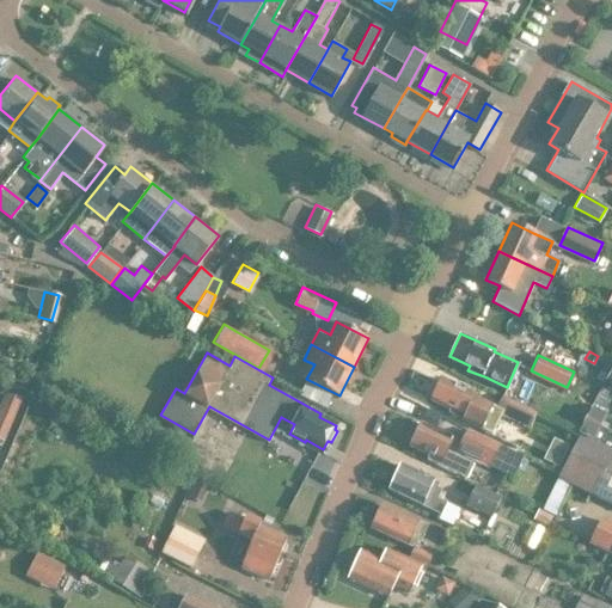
[(440,376),(430,397),(450,406),(448,411),(470,422),(479,427),(491,431),(501,411),(495,409),(496,405),(491,403),(473,394),(475,392),(440,376)]
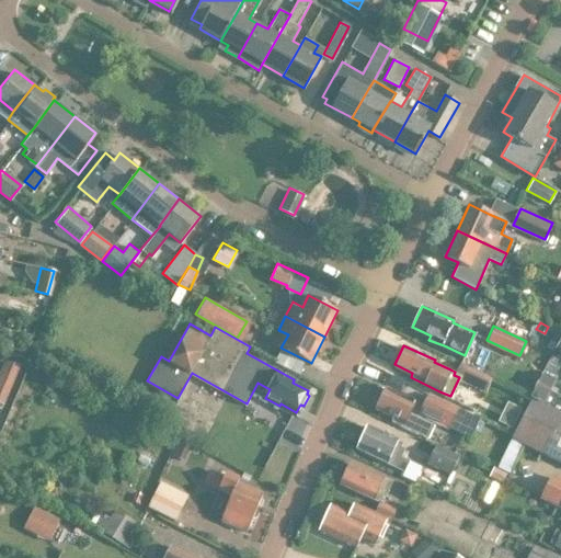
[(0,367),(0,401),(2,402),(19,364),(3,361),(0,367)]
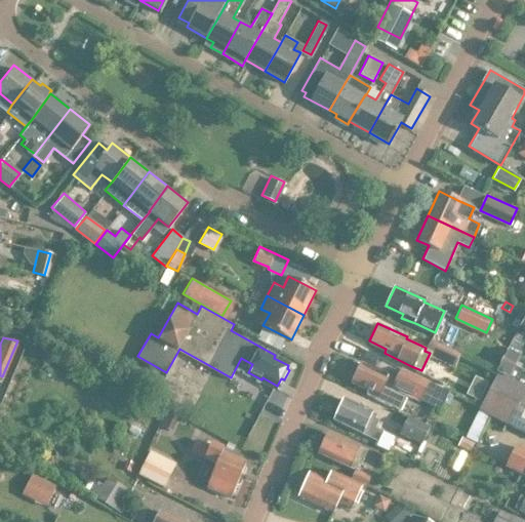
[(426,348),(425,351),(430,353),(453,364),(459,351),(431,337),(426,348)]
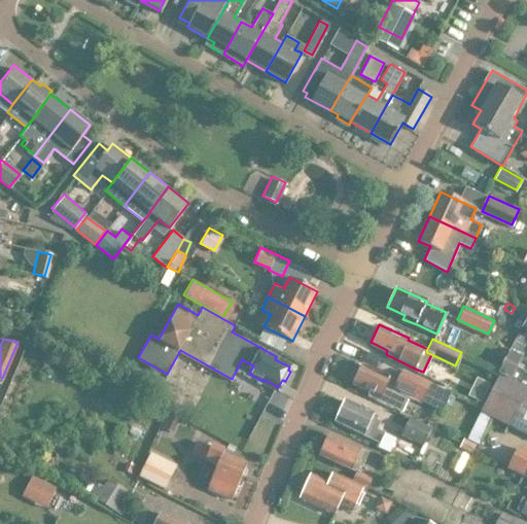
[(510,349),(497,373),(499,374),(511,379),(526,387),(526,370),(517,365),(522,354),(510,349)]
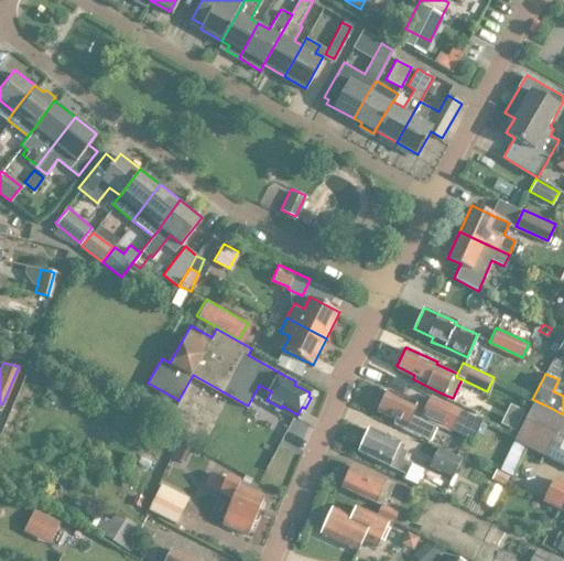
[(411,414),(418,400),(388,387),(383,396),(380,397),(377,401),(379,405),(377,408),(396,417),(393,421),(405,427),(429,439),(434,427),(411,414)]
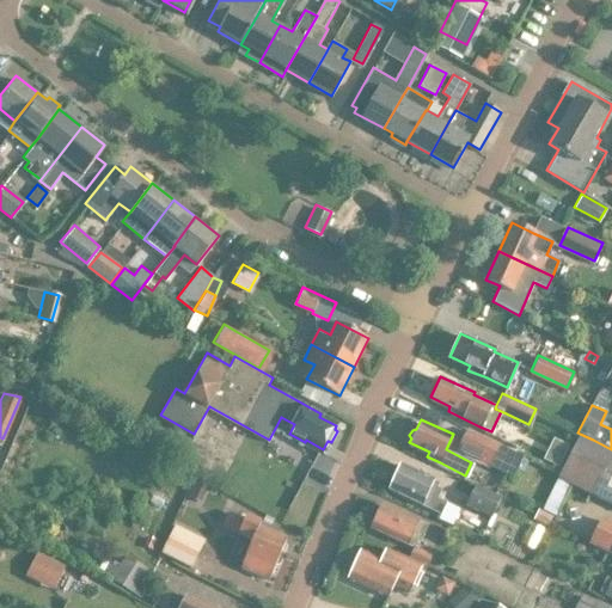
[(522,452),(500,442),(467,427),(458,448),(490,464),(512,473),(522,452)]
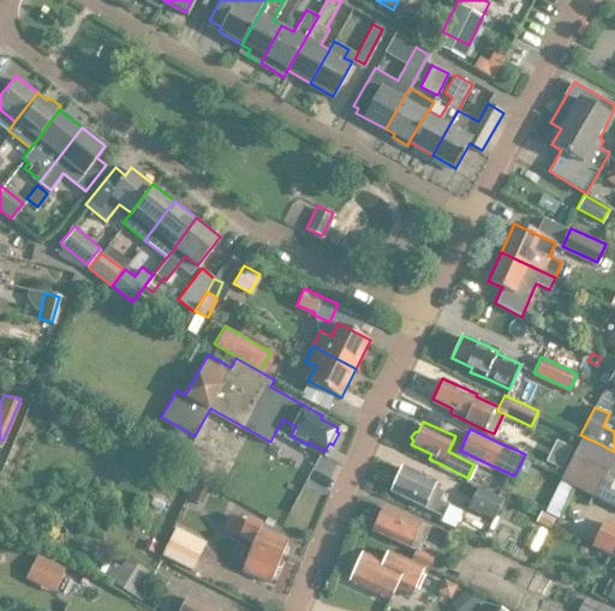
[(614,451),(596,442),(583,436),(561,478),(614,505),(614,451)]
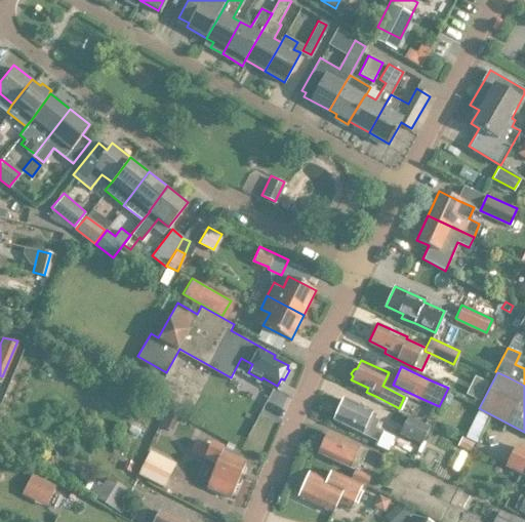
[(378,438),(384,428),(375,424),(378,417),(374,415),(376,411),(345,396),(334,416),(370,434),(378,438)]
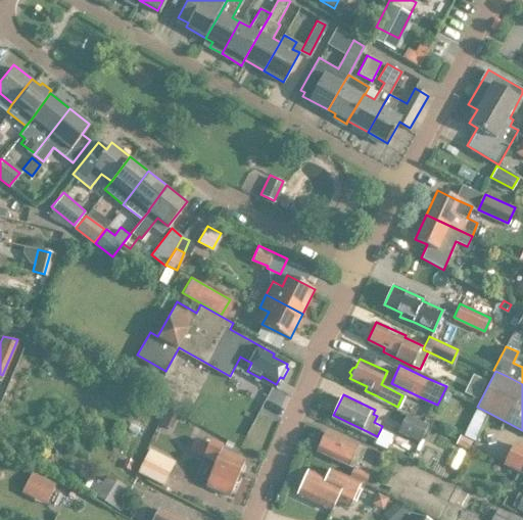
[(406,415),(398,431),(420,440),(427,424),(406,415)]
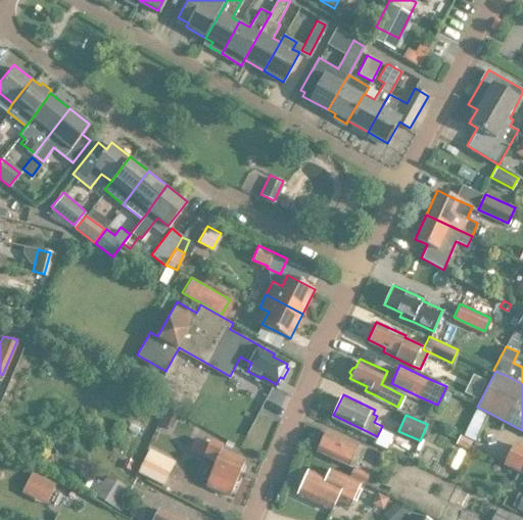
[(351,464),(355,466),(365,446),(328,429),(318,450),(350,466),(351,464)]
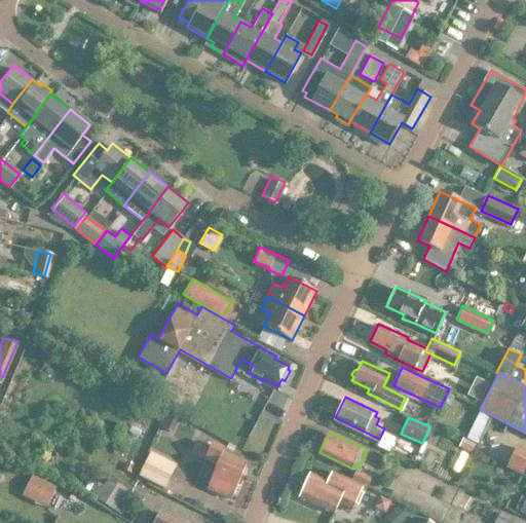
[(459,444),(471,449),(475,442),(463,437),(459,444)]
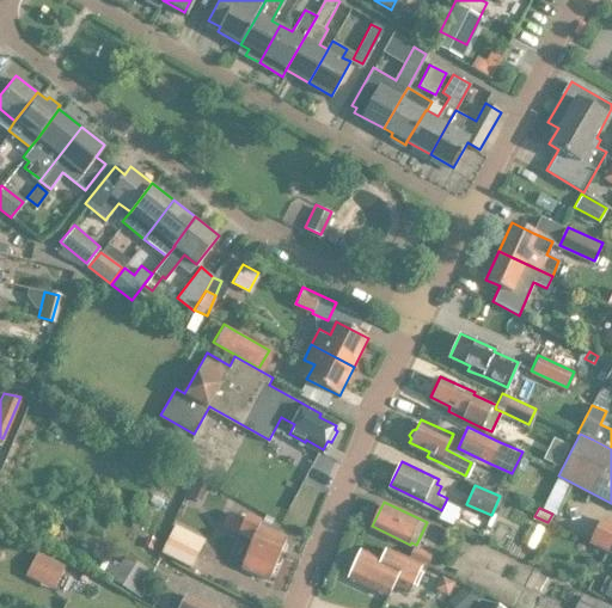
[(230,510),(224,523),(242,530),(240,532),(255,538),(243,565),(271,577),(279,563),(282,563),(285,554),(282,552),(288,538),(273,532),(275,527),(270,524),(263,521),(248,515),(248,517),(230,510)]
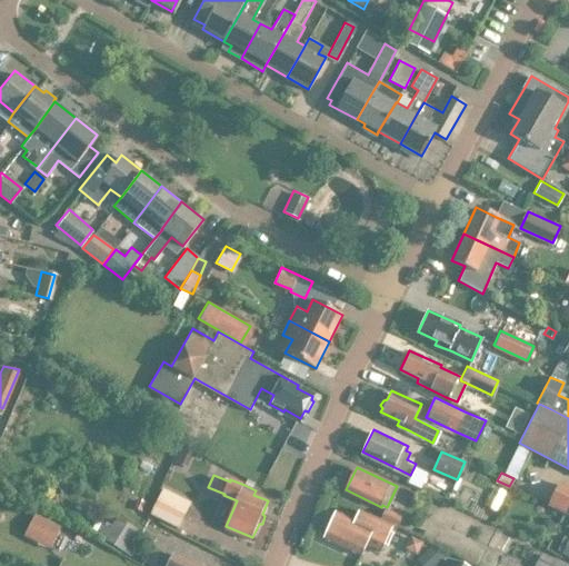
[(255,482),(247,478),(245,485),(251,488),(255,482)]
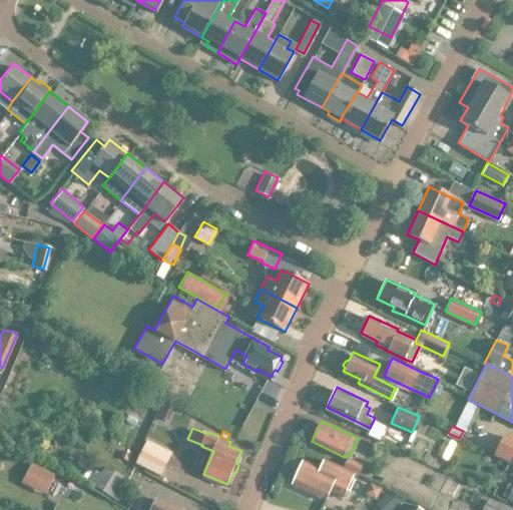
[(512,437),(504,434),(494,455),(512,463),(512,437)]
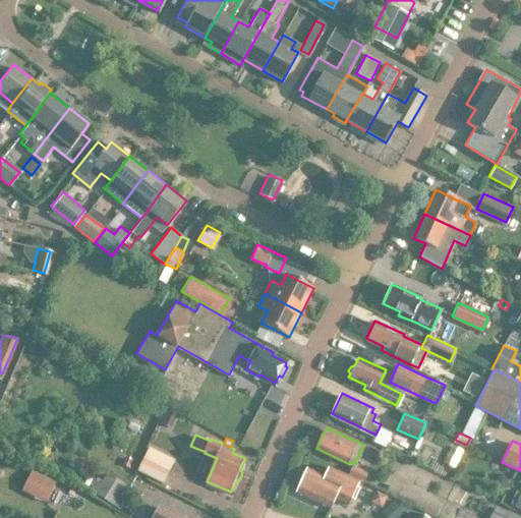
[(142,457),(136,470),(163,482),(169,469),(157,463),(162,452),(148,446),(142,457)]
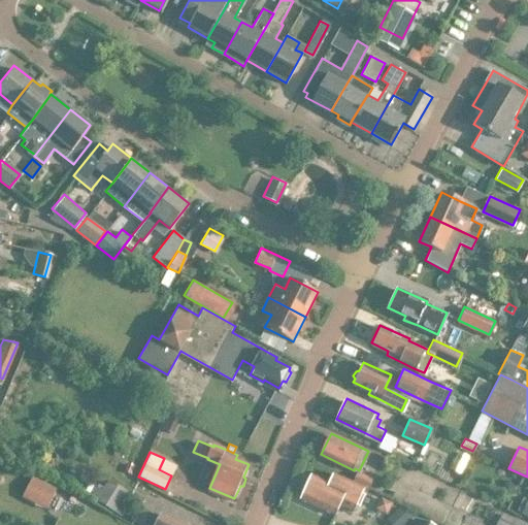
[(130,471),(133,464),(128,462),(125,469),(130,471)]
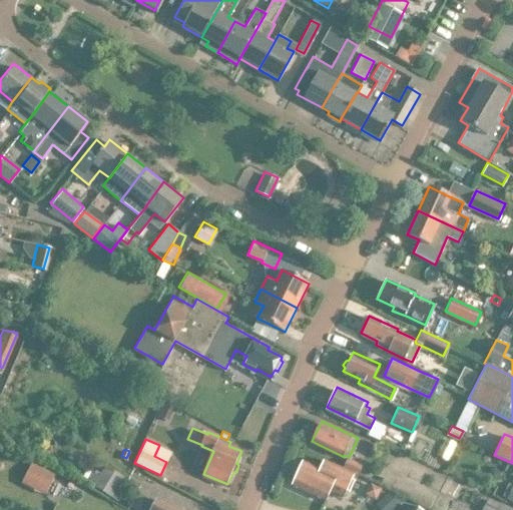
[(342,466),(357,473),(361,464),(347,457),(342,466)]
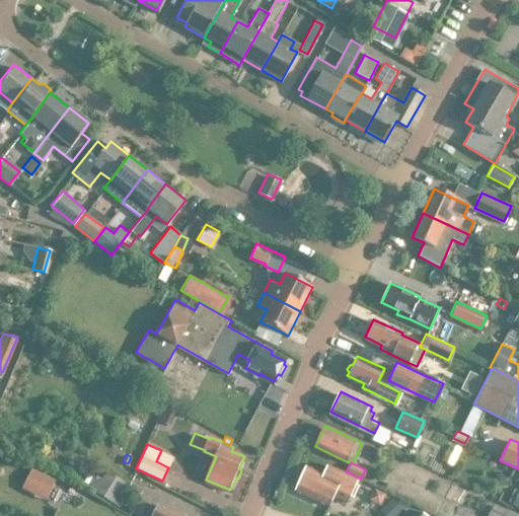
[(307,465),(296,489),(329,504),(334,495),(347,501),(358,478),(328,464),(324,473),(307,465)]
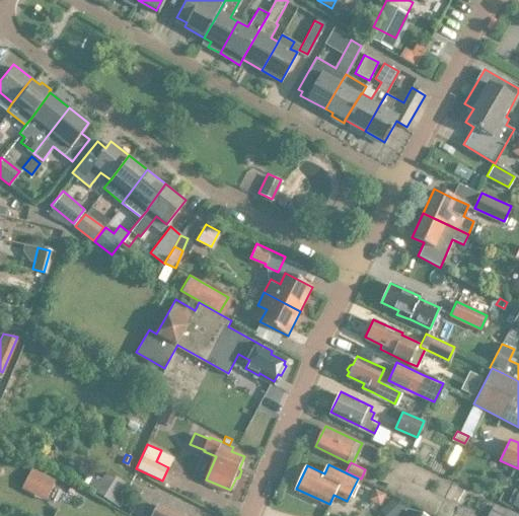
[(45,499),(55,480),(31,467),(22,487),(45,499)]
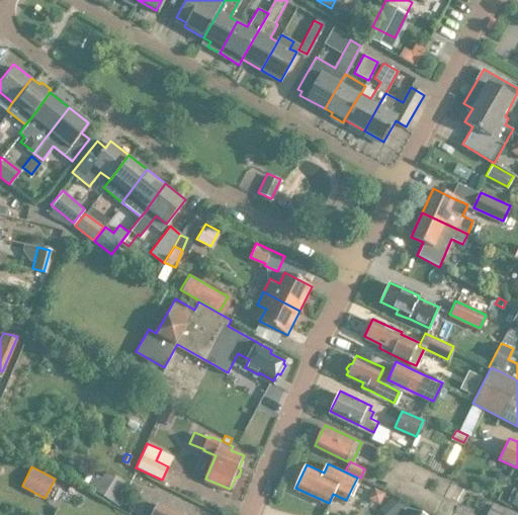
[(112,499),(124,480),(105,468),(100,476),(89,468),(82,481),(112,499)]
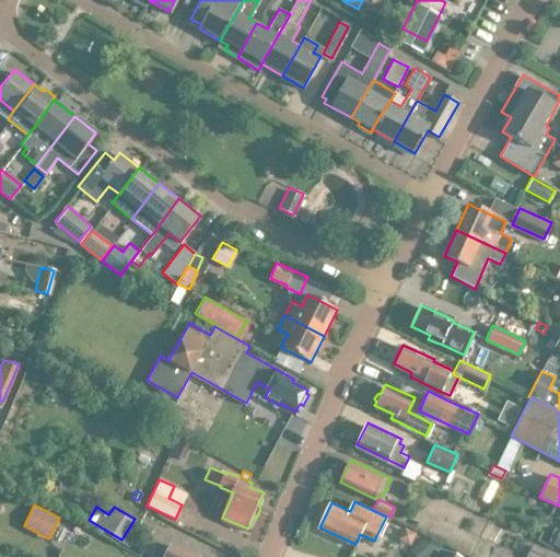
[(137,549),(152,556),(200,556),(193,553),(193,554),(171,543),(168,546),(144,534),(137,549)]
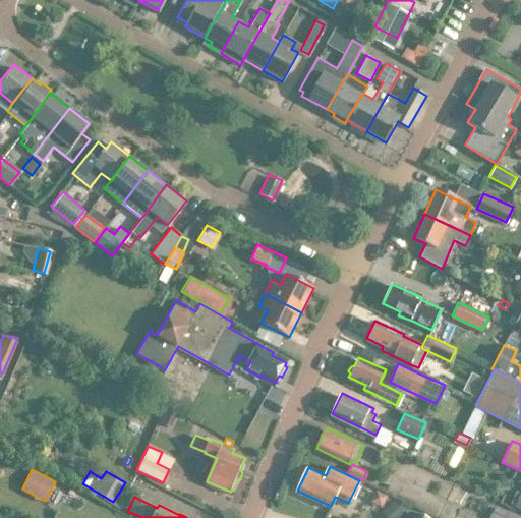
[(389,517),(395,517),(403,511),(393,500),(382,510),(389,517)]
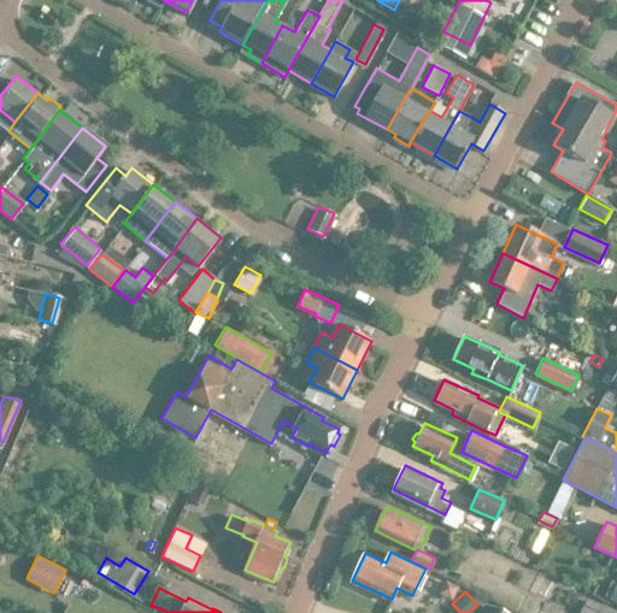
[(616,612),(587,599),(579,612),(616,612)]
